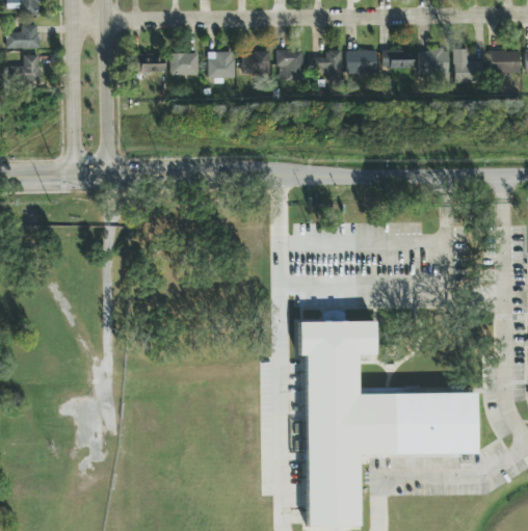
[(22,0),(22,15),(42,15),(42,0),(22,0)]
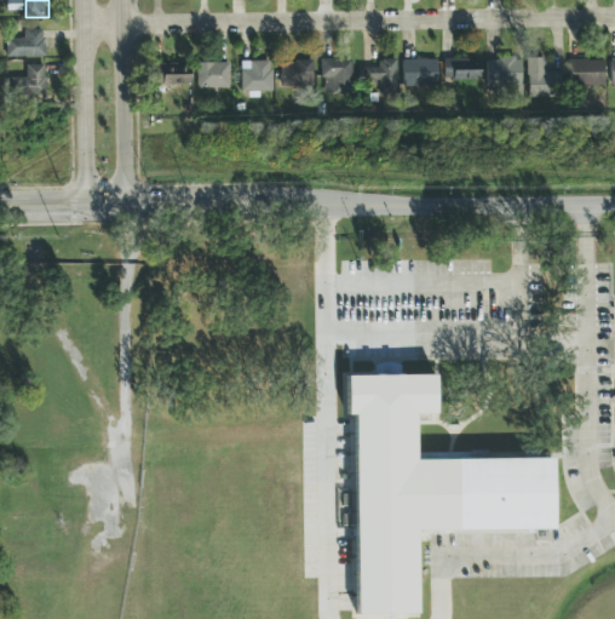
[(50,56),(49,28),(28,28),(28,38),(11,38),(11,56),(50,56)]
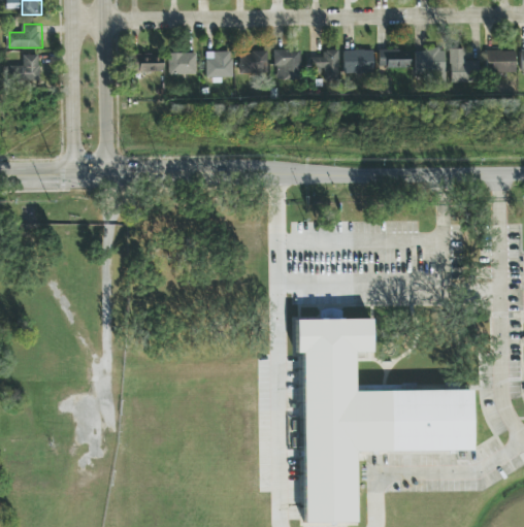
[(468,48),(453,47),(453,81),(481,81),(482,60),(468,60),(468,48)]
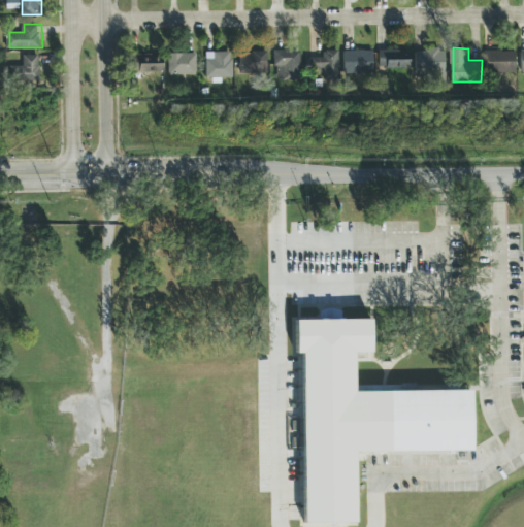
[(377,72),(377,48),(347,50),(347,72),(377,72)]
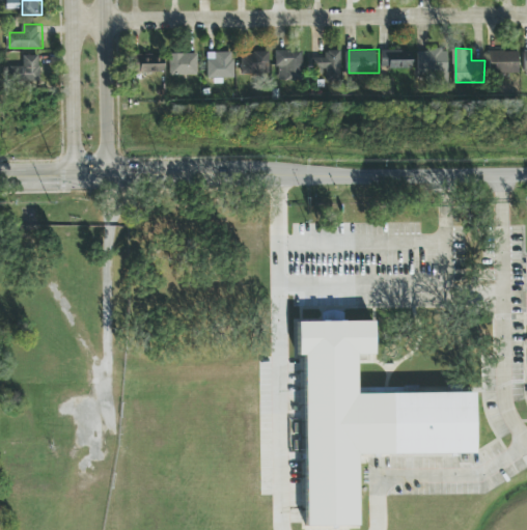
[(272,50),(244,51),(245,74),(273,73),(272,50)]
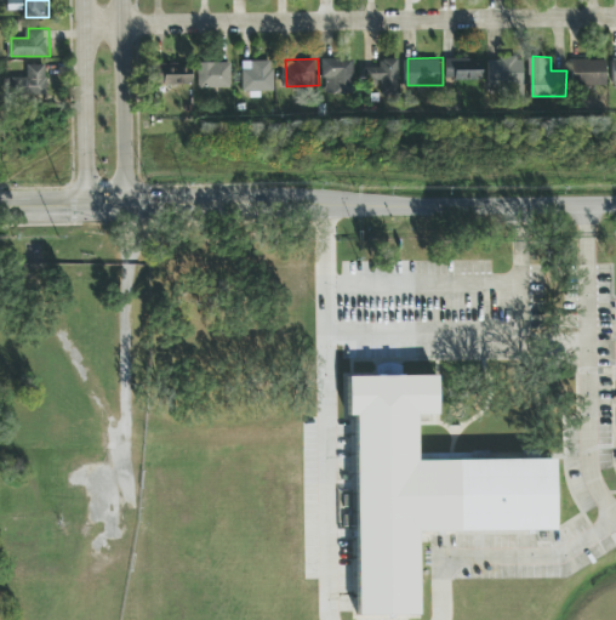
[(326,58),(328,94),(357,94),(357,58),(326,58)]
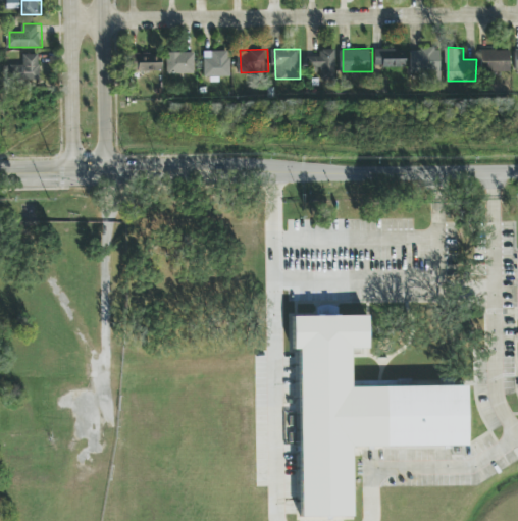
[(338,81),(338,49),(322,49),(322,56),(309,55),(309,70),(323,70),(323,80),(338,81)]
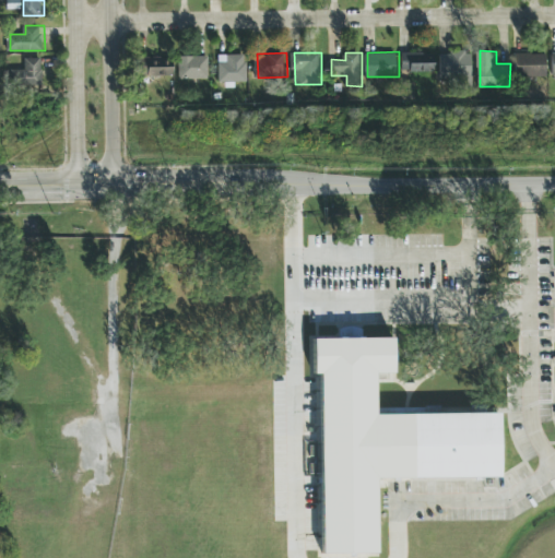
[(404,71),(437,70),(437,52),(404,52),(404,71)]
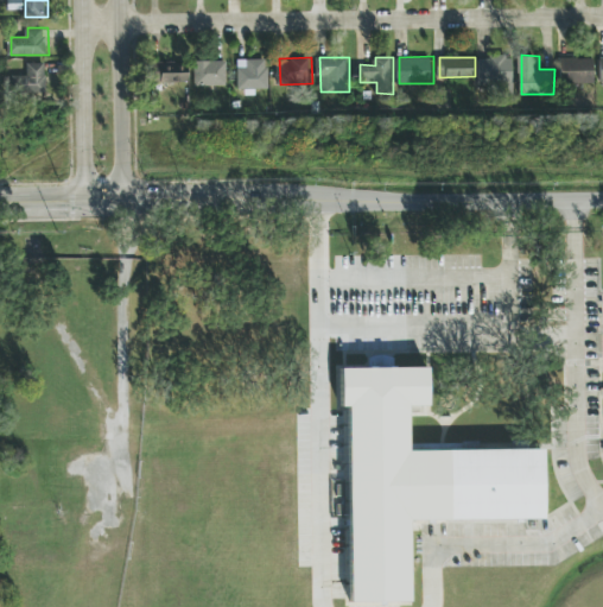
[(481,84),(515,86),(515,58),(482,57),(481,84)]
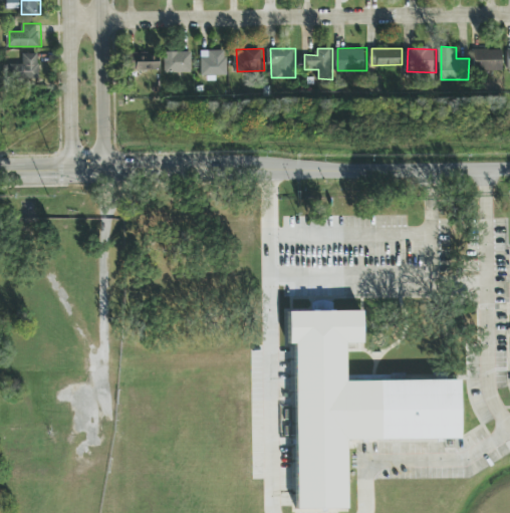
[(505,48),(476,49),(476,70),(505,69),(505,48)]
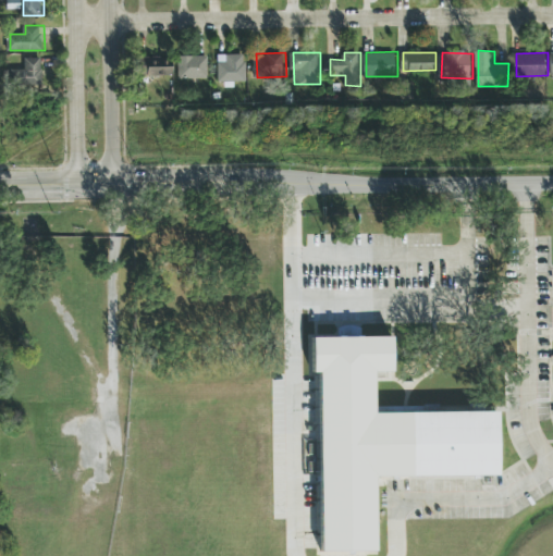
[(249,81),(248,53),(221,54),(221,84),(236,84),(236,81),(249,81)]
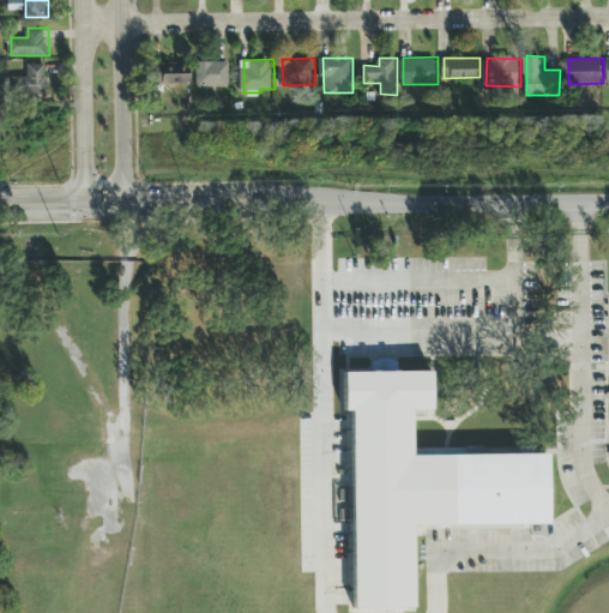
[(233,85),(231,60),(200,61),(200,86),(233,85)]
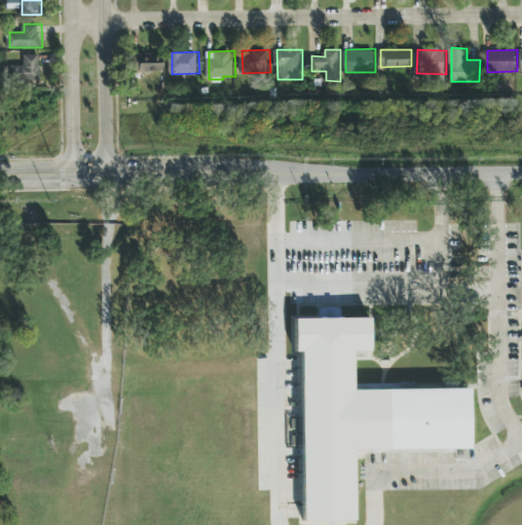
[(41,53),(26,54),(26,65),(14,65),(14,80),(42,80),(41,53)]
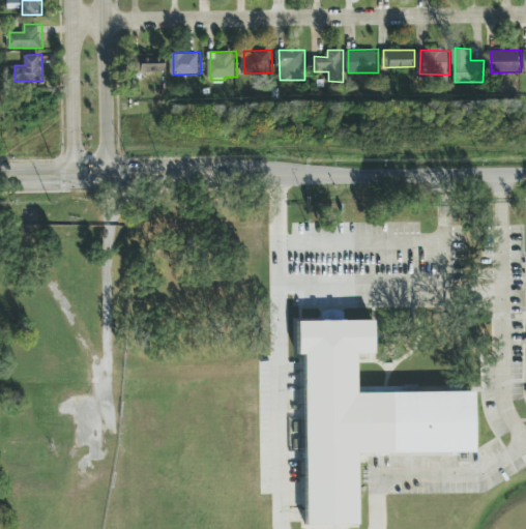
[(164,71),(164,54),(139,54),(139,72),(164,71)]
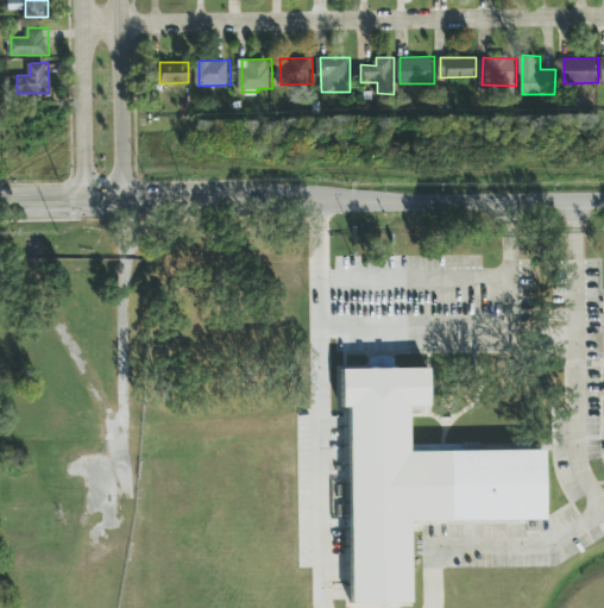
[(547,449),(413,451),(411,406),(432,406),(432,367),(344,368),(345,407),(351,407),(353,603),(414,602),(413,521),(548,519),(547,449)]
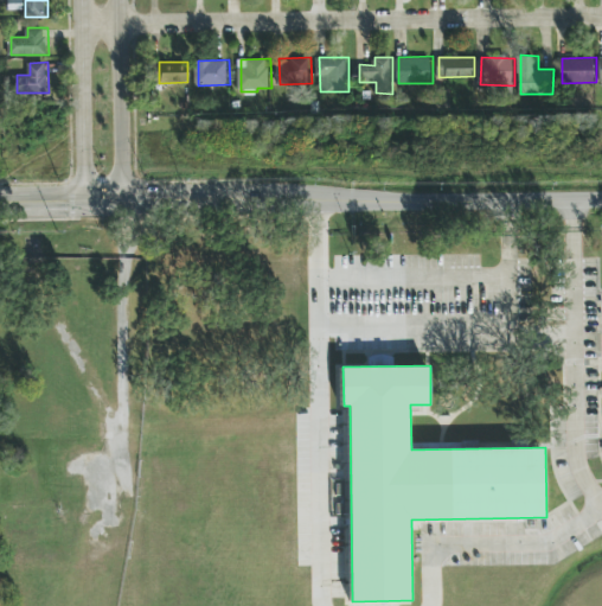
All buildings are outlined.
